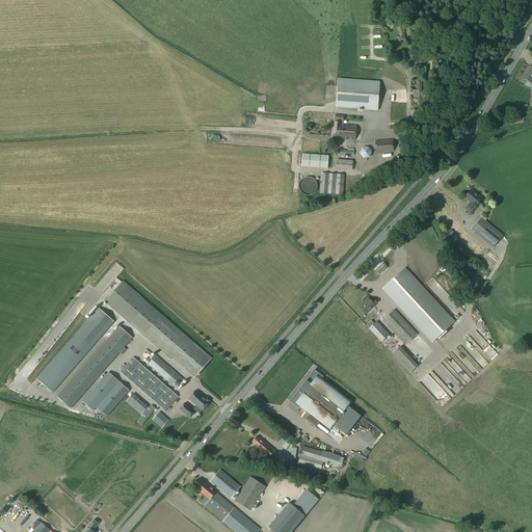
[(398,42),(405,40),(403,33),(404,32),(403,29),(402,26),(396,28),(398,32),(399,32),(400,36),(397,37),(398,42)]
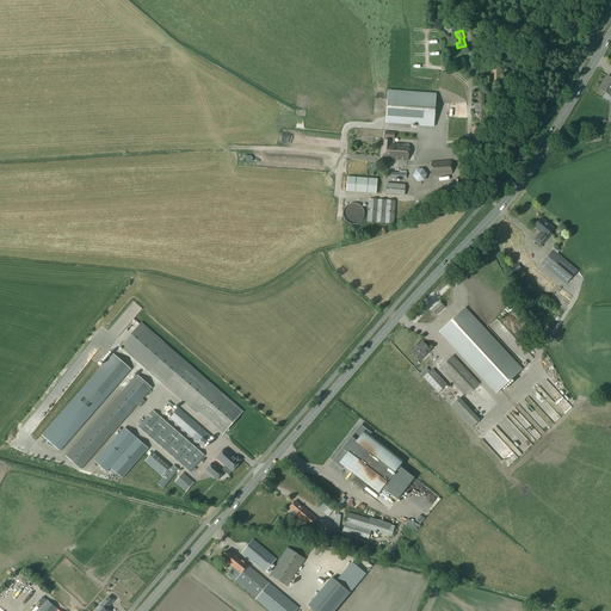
[(610,79),(608,76),(604,82),(605,84),(600,91),(610,96),(610,92),(610,79)]
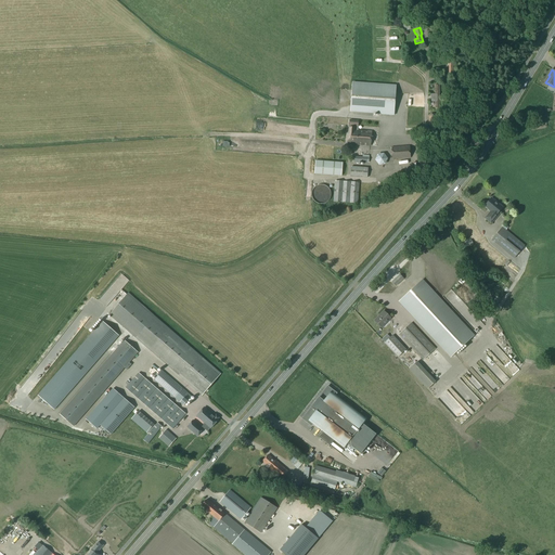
[(394,116),(396,87),(352,84),(350,111),(382,113),(382,115),(394,116)]
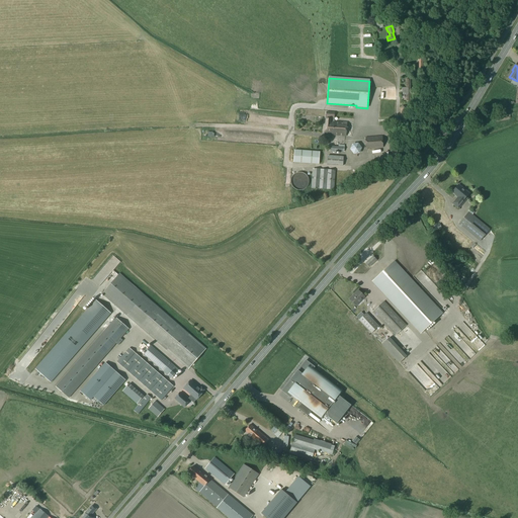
[(406,95),(406,104),(411,104),(410,79),(406,80),(406,88),(402,88),(402,95),(406,95)]
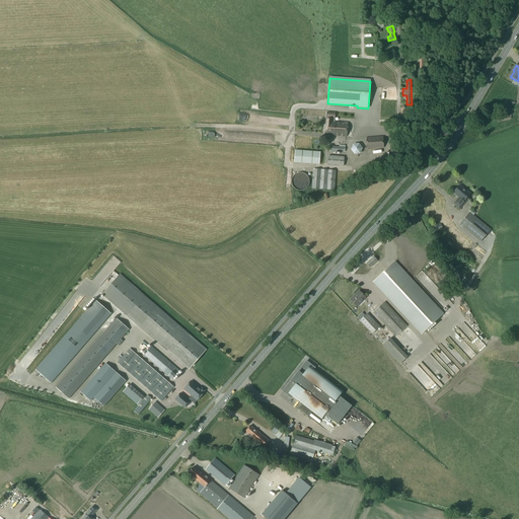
[(400,118),(404,120),(408,120),(411,117),(410,107),(406,106),(403,106),(400,108),(400,118)]
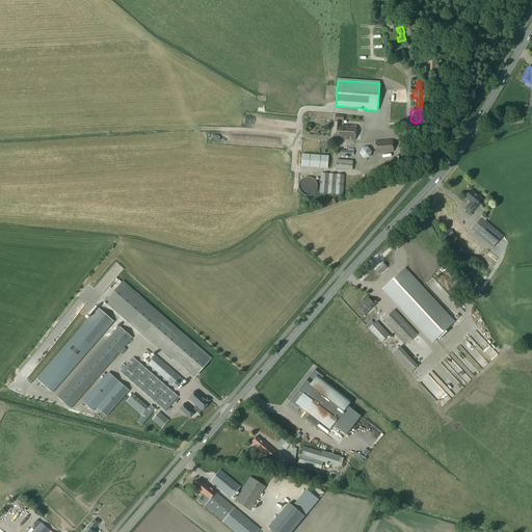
[(333,138),(354,140),(356,126),(343,125),(344,116),(335,115),(333,138)]
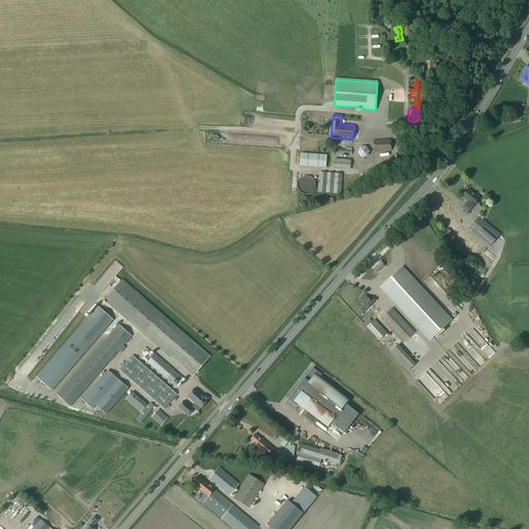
[(373,141),(374,153),(392,151),(391,138),(373,141)]
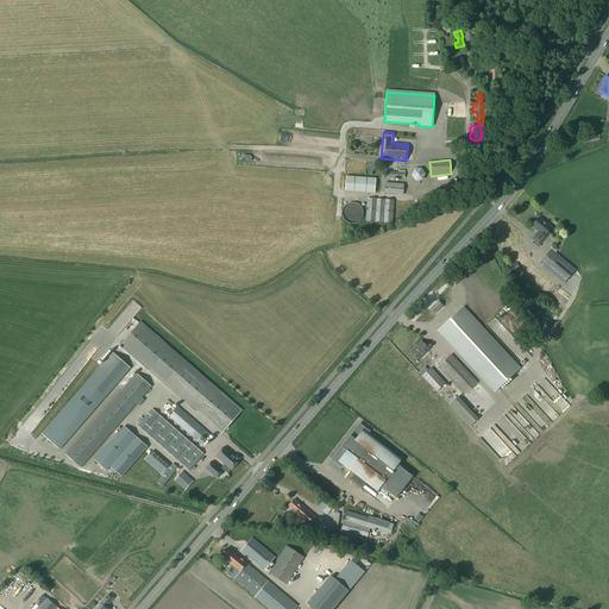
[(416,182),(422,181),(426,174),(421,169),(414,170),(412,176),(416,182)]
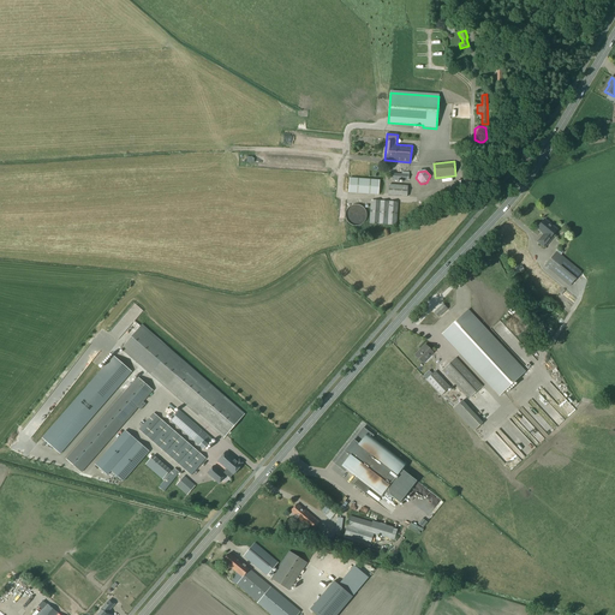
[(348,193),(378,195),(380,180),(350,178),(348,193)]
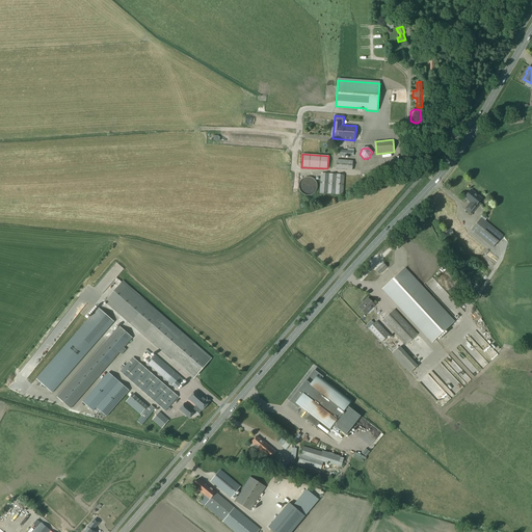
[(336,169),(352,170),(353,161),(337,160),(336,169)]
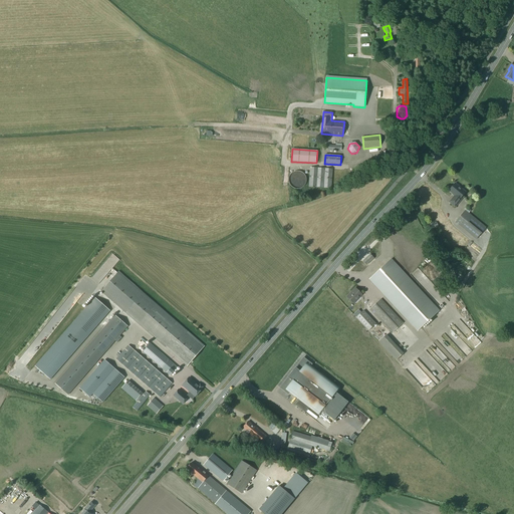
[(309,187),(331,189),(332,170),(310,168),(309,187)]
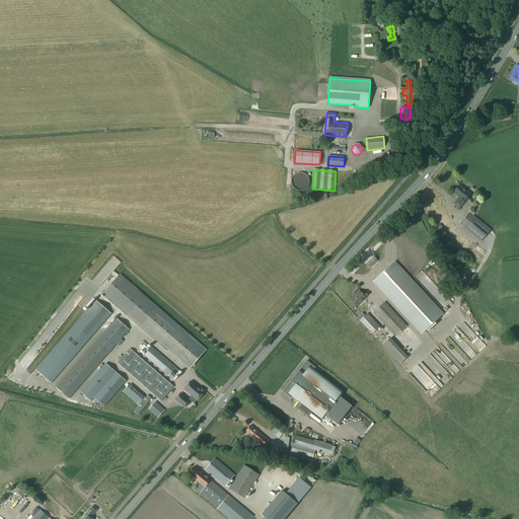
[(291,180),(291,182),(291,184),(292,187),(293,189),(295,190),(298,191),(300,191),(302,191),(304,190),(306,189),(307,187),(308,184),(309,182),(308,179),(307,177),(306,175),(304,174),(303,173),(300,173),(298,173),(295,174),(293,175),(292,177),(291,180)]
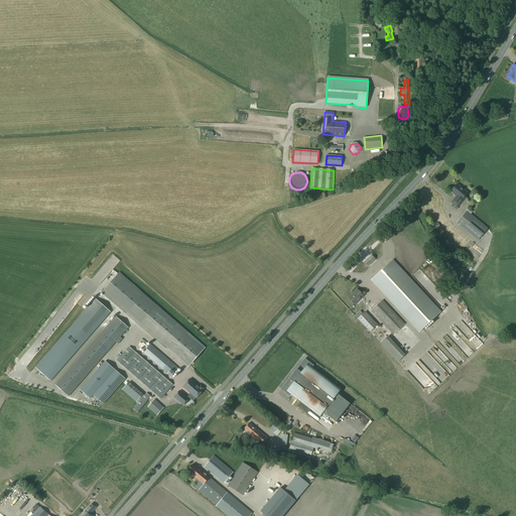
[(343,178),(344,183),(357,180),(355,175),(343,178)]
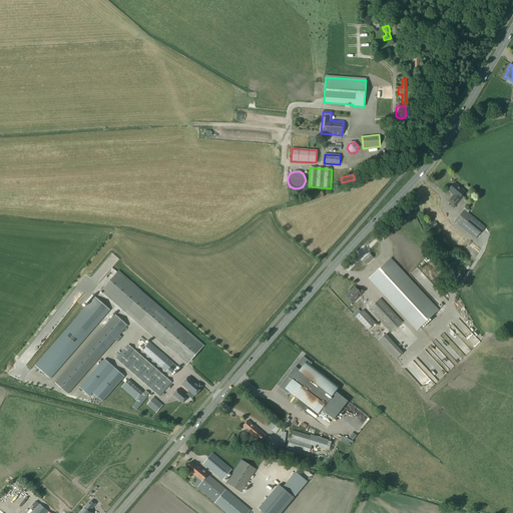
[(448,202),(454,207),(460,200),(459,199),(465,192),(454,183),(448,190),(454,195),(452,198),(451,198),(448,202)]
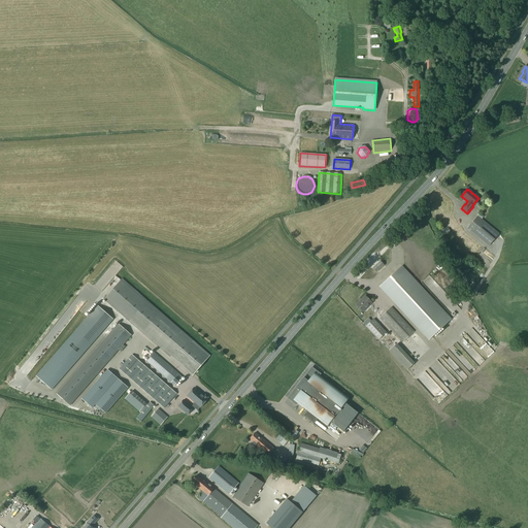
[(467,229),(489,246),(499,234),(477,217),(467,229)]
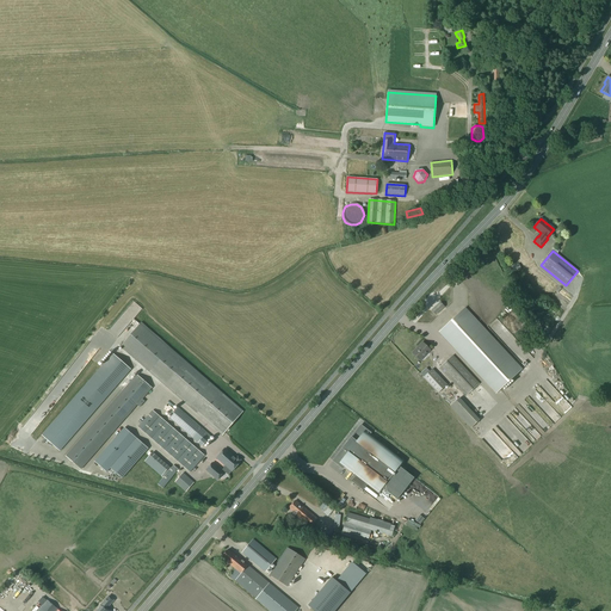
[(438,304),(431,310),(434,314),(442,308),(438,304)]
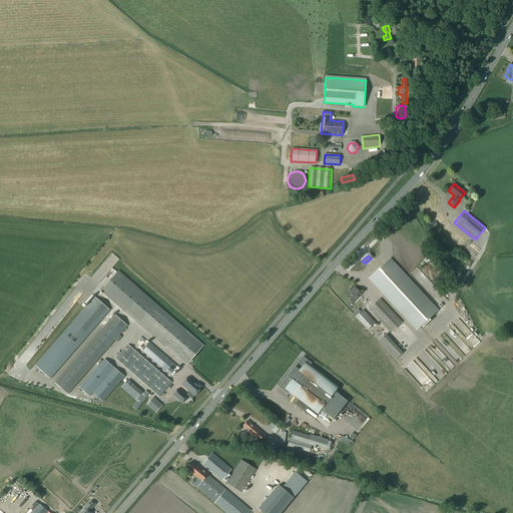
[(438,311),(390,260),(369,279),(416,331),(438,311)]
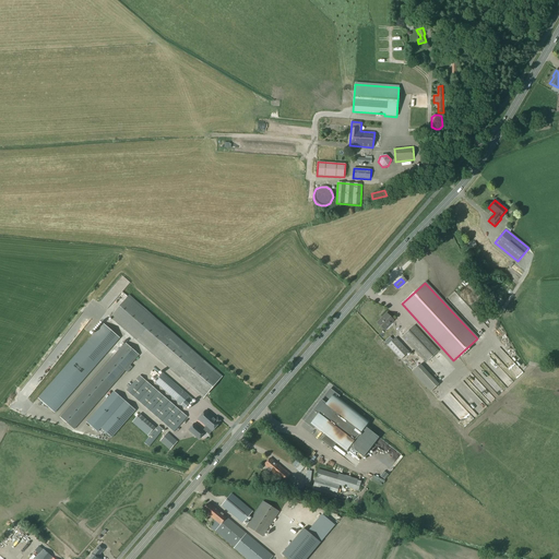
[(203,399),(222,377),(129,295),(109,317),(203,399)]
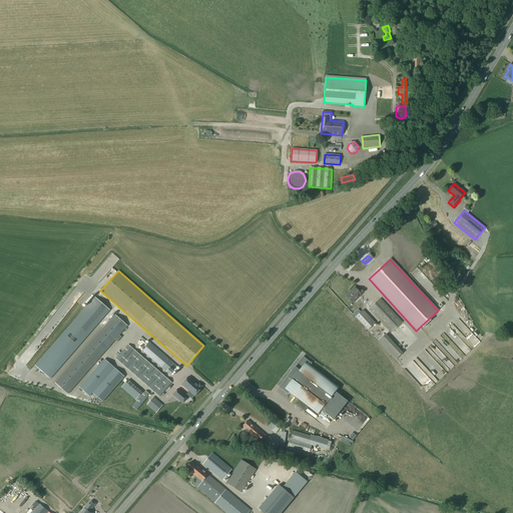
[(353,303),(361,295),(355,288),(346,297),(353,303)]
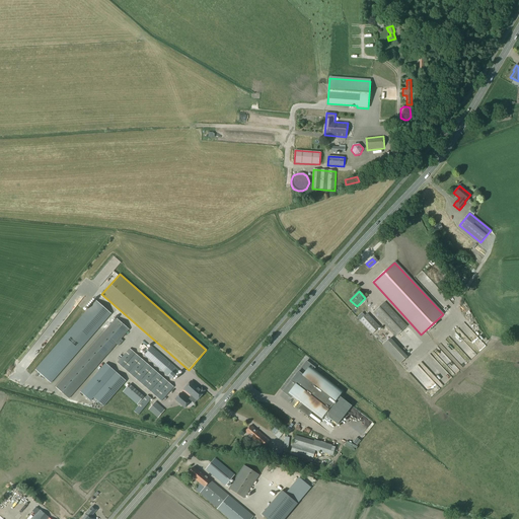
[(112,314),(95,301),(35,371),(52,384),(112,314)]
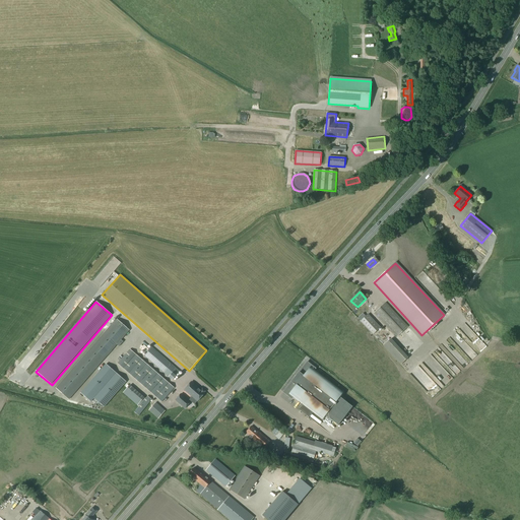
[(374,313),(396,337),(408,326),(386,303),(374,313)]
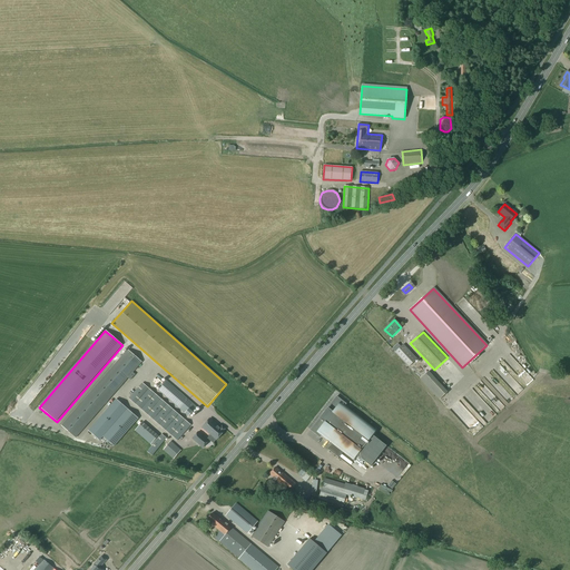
[(409,367),(416,360),(403,345),(395,352),(409,367)]
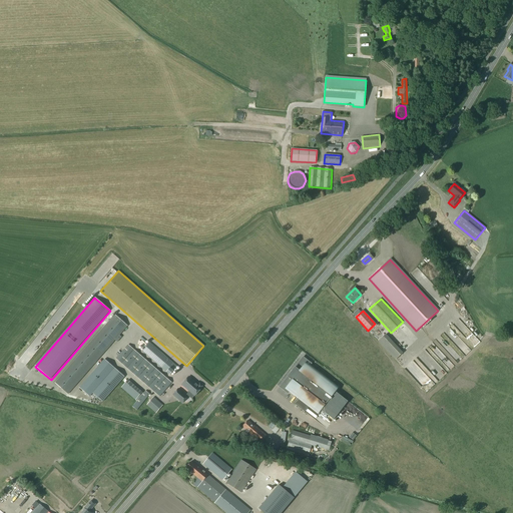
[(56,384),(68,395),(128,326),(115,315),(56,384)]
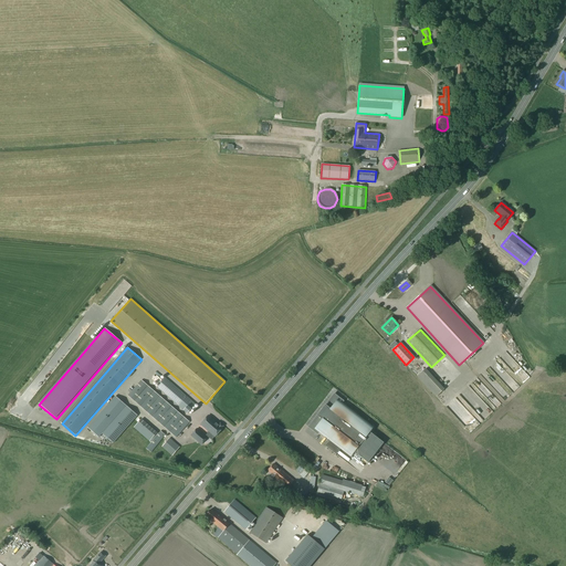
[(511,390),(516,385),(493,359),(488,365),(511,390)]
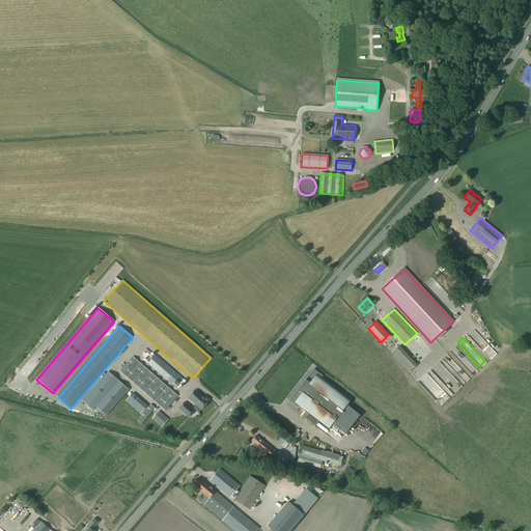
[(409,372),(417,365),(399,346),(391,354),(409,372)]
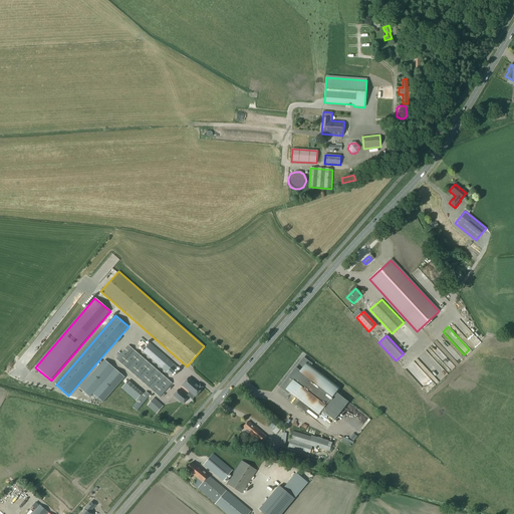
[(142,352),(170,376),(178,367),(150,343),(142,352)]
